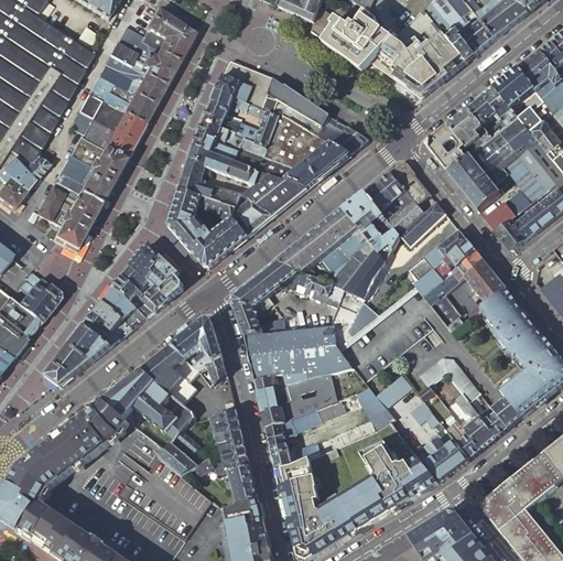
[(0,187),(2,184),(0,181),(0,169),(3,166),(6,164),(8,162),(12,158),(22,170),(35,155),(94,52),(88,49),(76,40),(43,18),(38,14),(46,1),(46,0),(0,0),(0,187)]
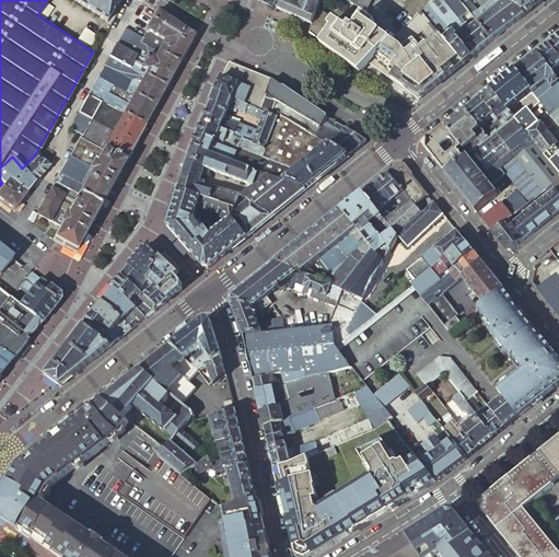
[(76,0),(105,20),(117,0),(76,0)]
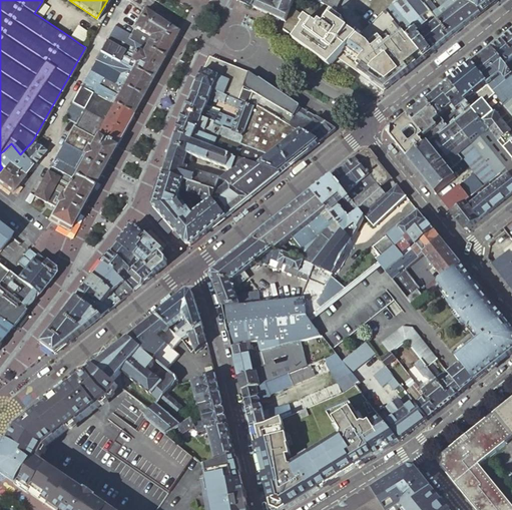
[(256,0),(252,6),(285,20),(291,4),(292,0),(256,0)]
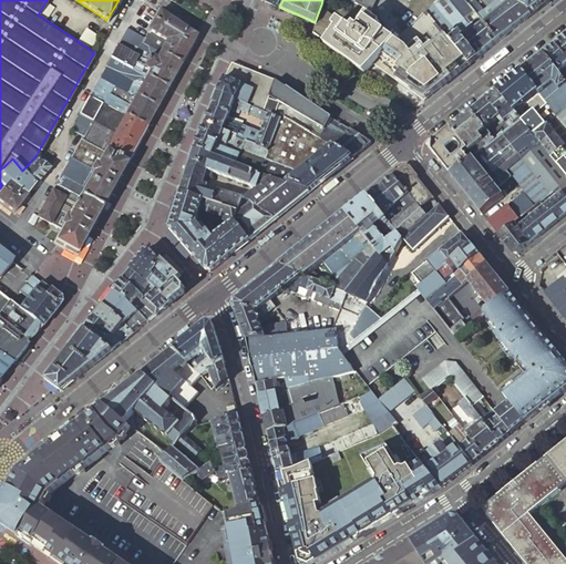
[(433,0),(432,1),(458,32),(476,55),(496,39),(482,21),(475,27),(470,20),(467,18),(465,20),(449,0),(433,0)]
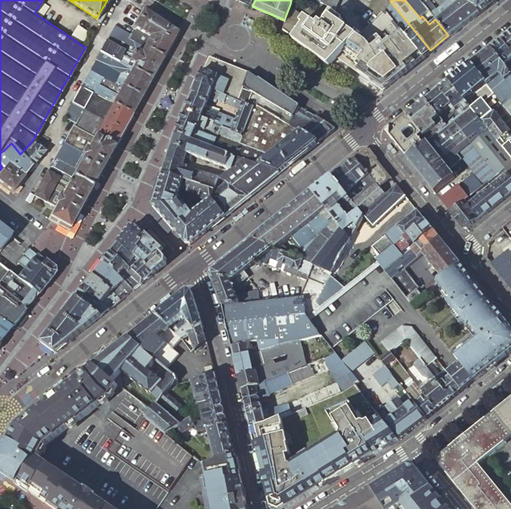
[(448,35),(478,11),(476,9),(460,0),(441,0),(443,2),(441,3),(447,10),(440,15),(428,0),(424,0),(422,2),(430,13),(435,19),(448,35)]
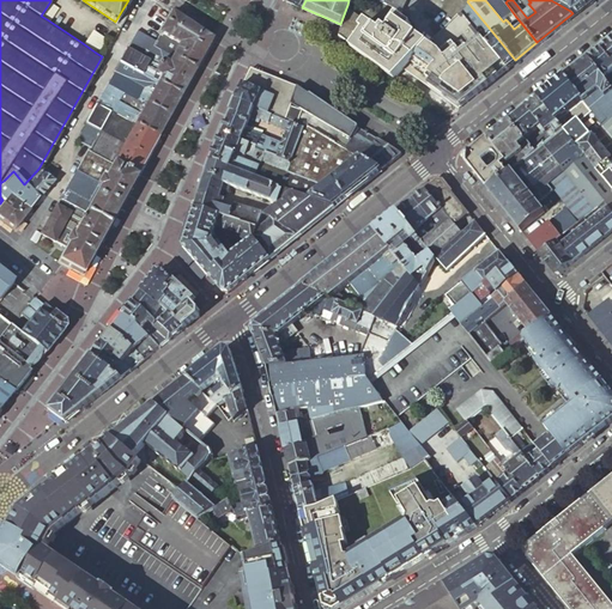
[(585,5),(591,0),(551,0),(570,11),(573,13),(585,5)]
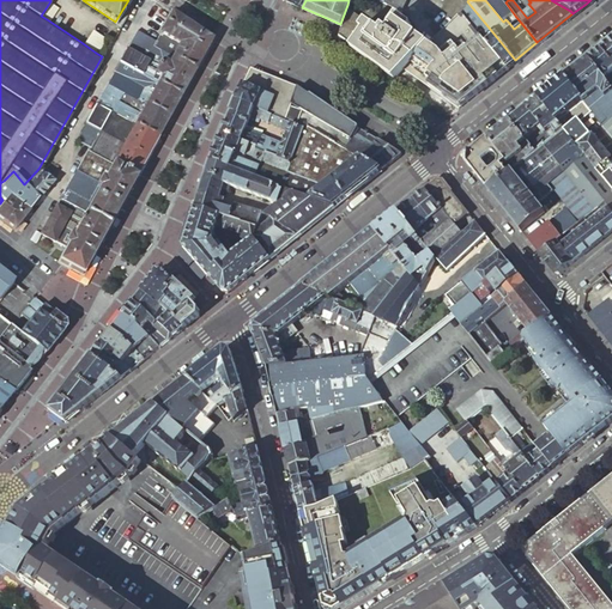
[(56,6),(50,1),(41,16),(47,19),(56,6)]
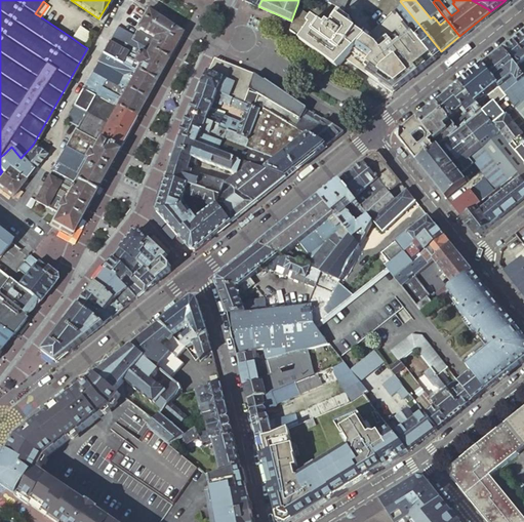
[(325,25),(297,4),(291,21),(289,28),(339,64),(345,57),(365,35),(349,24),(352,19),(339,10),(330,23),(328,22),(325,25)]
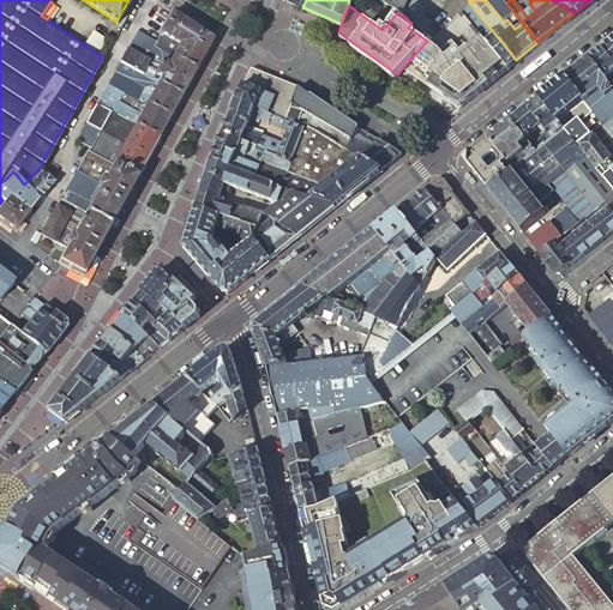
[(211,37),(170,10),(155,38),(152,43),(194,67),(198,60),(208,43),(211,37)]
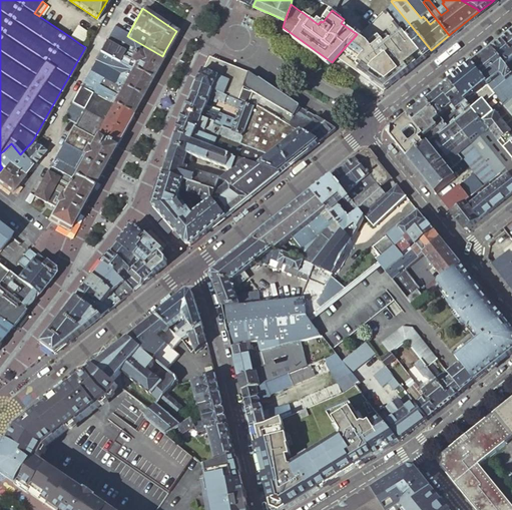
[(423,56),(384,8),(357,34),(337,56),(358,71),(382,88),(423,56)]
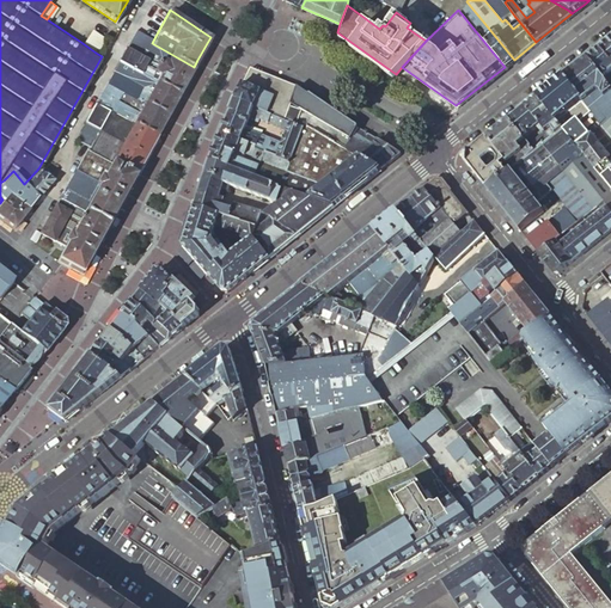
[(513,29),(520,23),(514,16),(507,22),(513,29)]
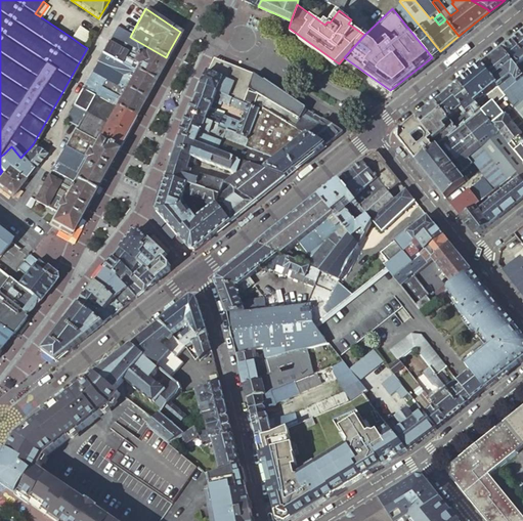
[(130,37),(132,33),(116,24),(107,39),(160,69),(165,59),(166,57),(130,37)]
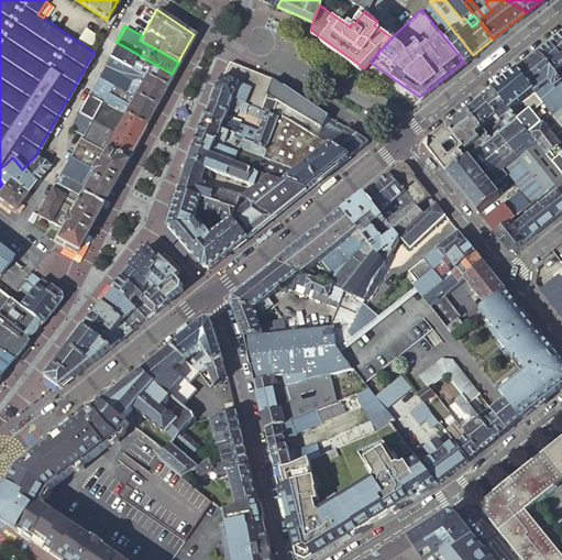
[(76,40),(88,48),(97,34),(85,26),(76,40)]
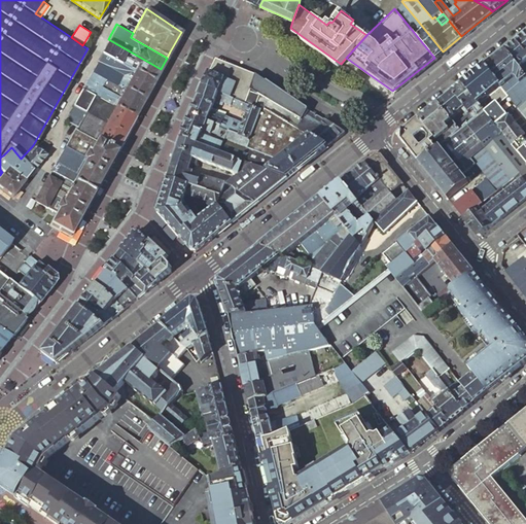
[(525,29),(515,38),(525,51),(525,29)]
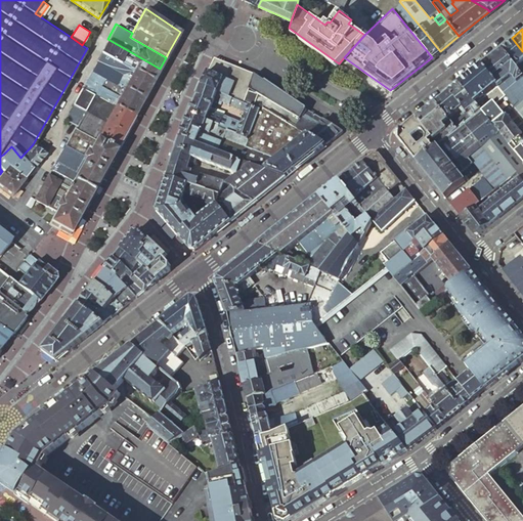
[(416,36),(432,57),(440,51),(423,30),(415,36),(416,36)]
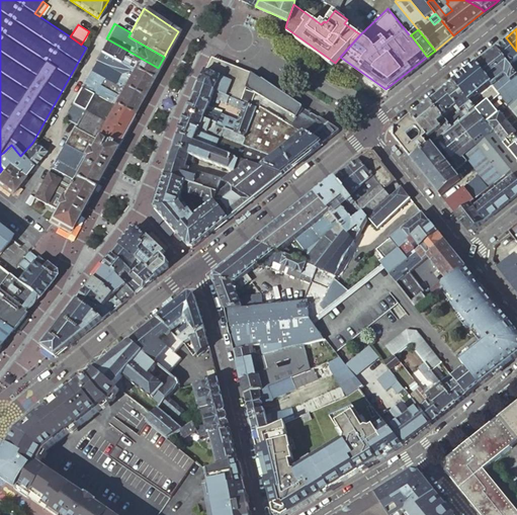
[(516,51),(506,37),(496,46),(516,72),(516,51)]
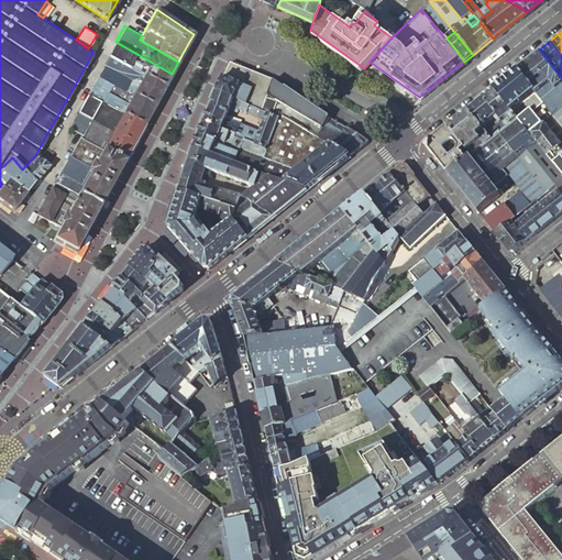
[(172,74),(116,42),(108,55),(165,86),(171,76),(172,74)]
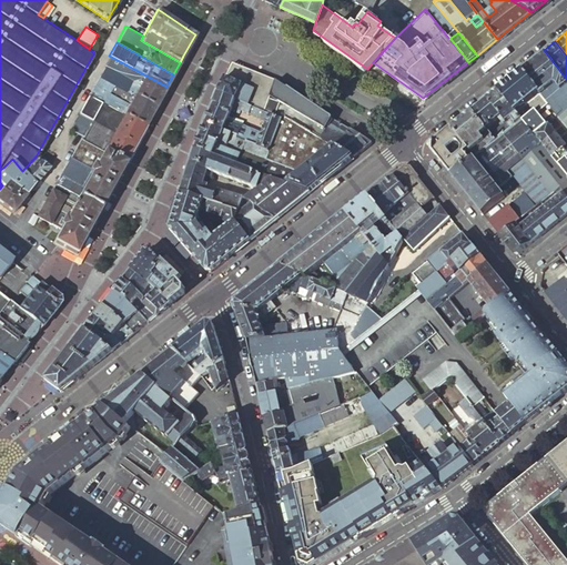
[(566,79),(544,50),(522,69),(538,90),(547,100),(566,125),(566,79)]
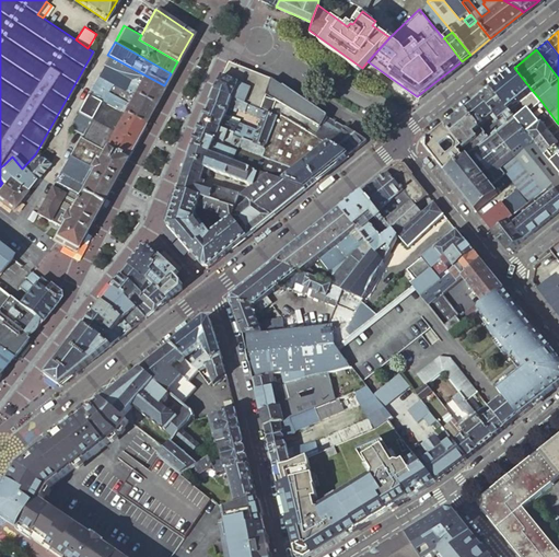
[(163,86),(164,85),(107,55),(96,74),(153,105),(158,96),(163,86)]
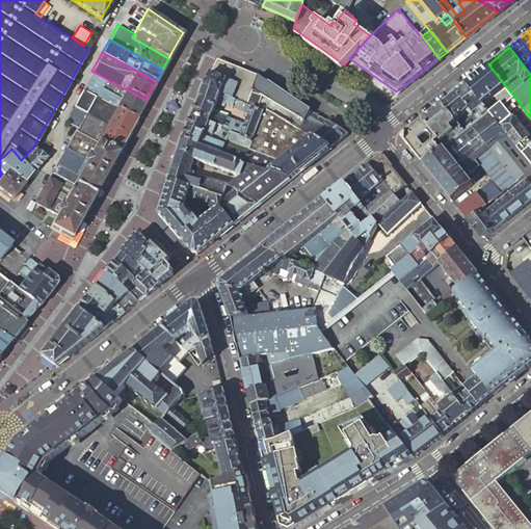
[(206,79),(203,84),(236,98),(245,102),(246,102),(247,100),(251,90),(253,88),(256,80),(258,73),(217,57),(216,58),(214,64),(212,67),(211,71),(210,71),(206,79)]
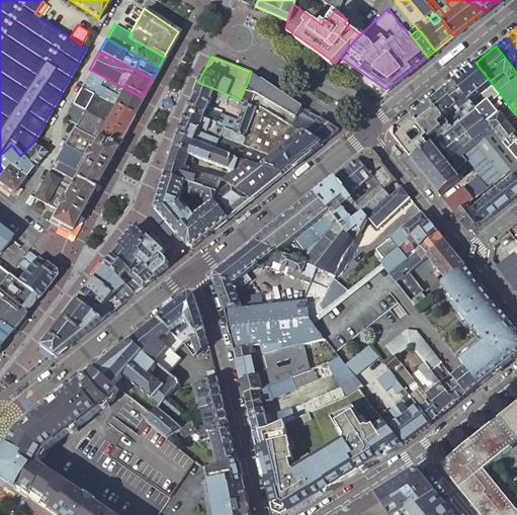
[(498,92),(491,82),(476,63),(453,80),(475,107),(486,120),(498,110),(489,99),(498,92)]
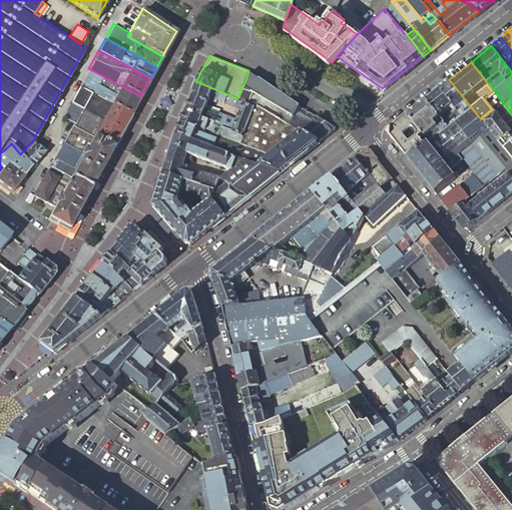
[(108,101),(130,113),(139,97),(140,96),(88,68),(79,85),(101,97),(106,100),(108,101)]
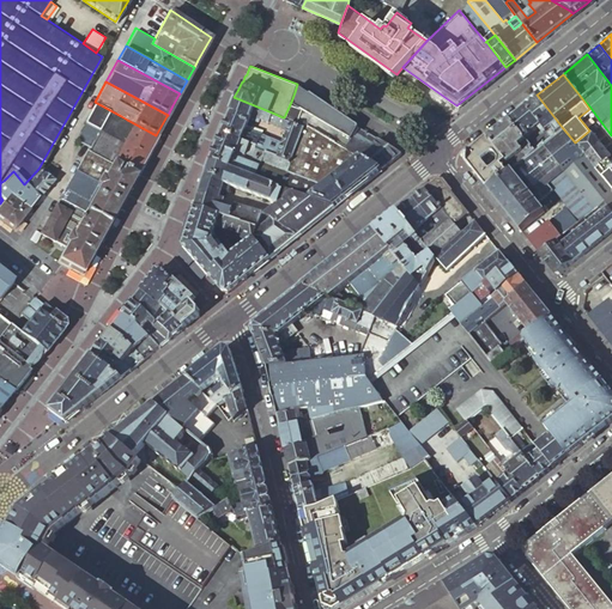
[(308,91),(297,84),(295,92),(291,102),(303,107),(296,122),(298,123),(303,126),(303,122),(346,147),(358,126),(308,91)]
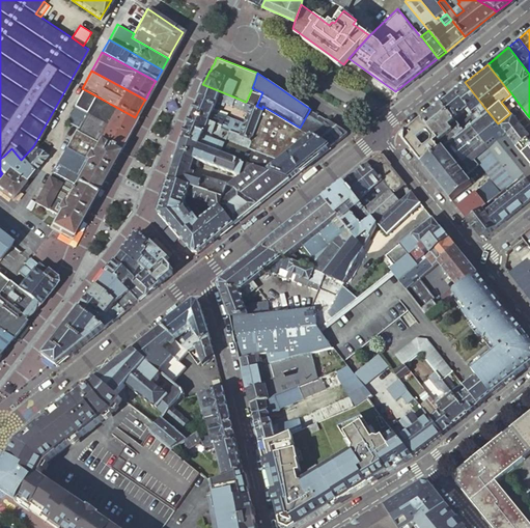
[(476,117),(486,110),(465,82),(454,90),(467,106),(472,112),(476,117)]
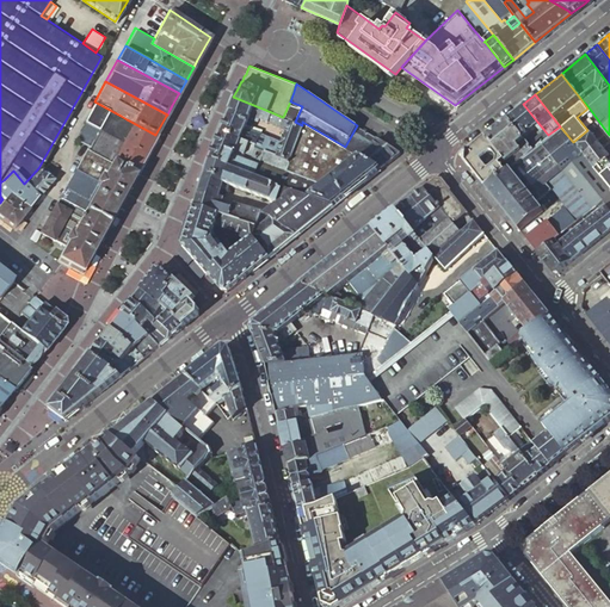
[(302,125),(297,123),(295,122),(294,122),(283,117),(282,117),(271,112),(233,97),(230,104),(227,113),(246,122),(239,138),(263,149),(289,160),(302,125)]
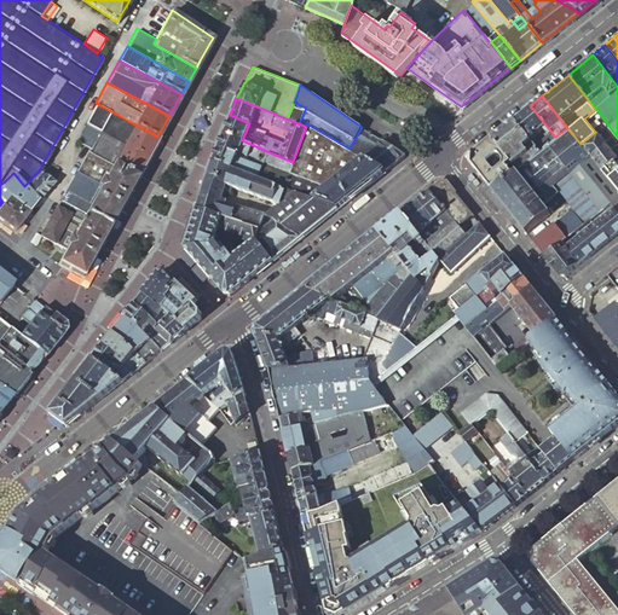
[(88,151),(136,177),(138,172),(140,167),(142,164),(145,157),(150,150),(156,140),(157,137),(131,122),(128,121),(122,117),(96,103),(75,139),(91,146),(88,151)]
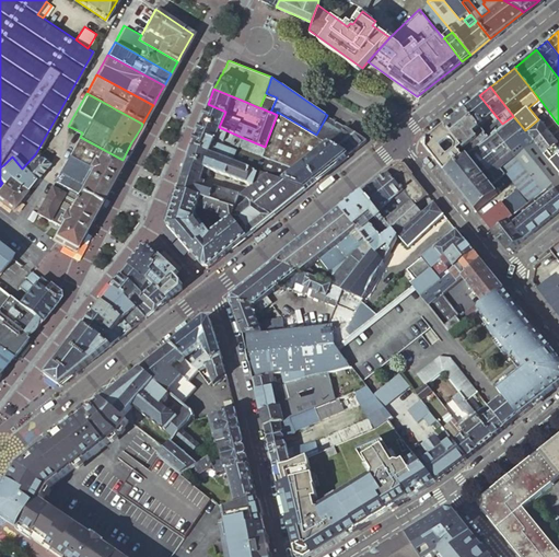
[(275,99),(265,95),(260,105),(270,109),(275,99)]
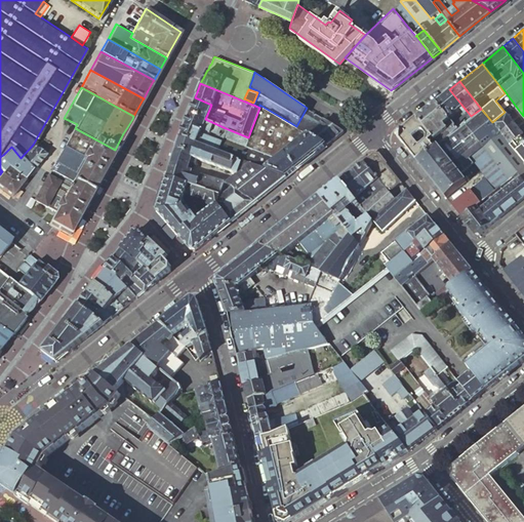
[(461,105),(449,89),(435,101),(447,117),(461,105)]
